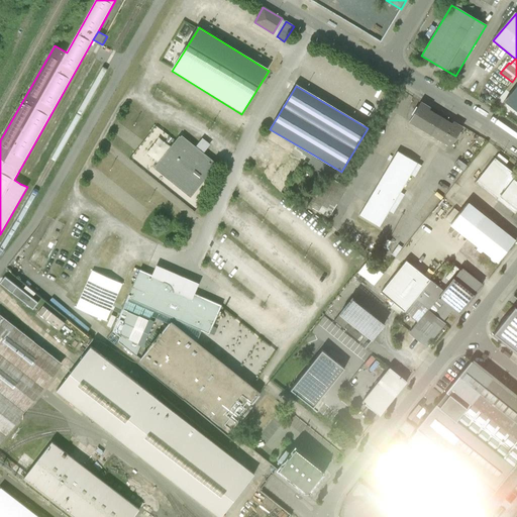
[(421,103),(409,121),(450,146),(461,127),(453,122),(451,124),(429,111),(430,108),(421,103)]
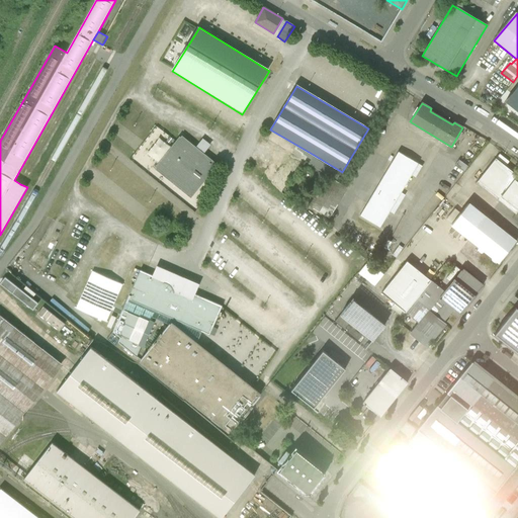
[(154,166),(155,167),(154,169),(190,198),(218,165),(199,150),(181,136),(179,138),(178,136),(174,142),(164,154),(154,166)]
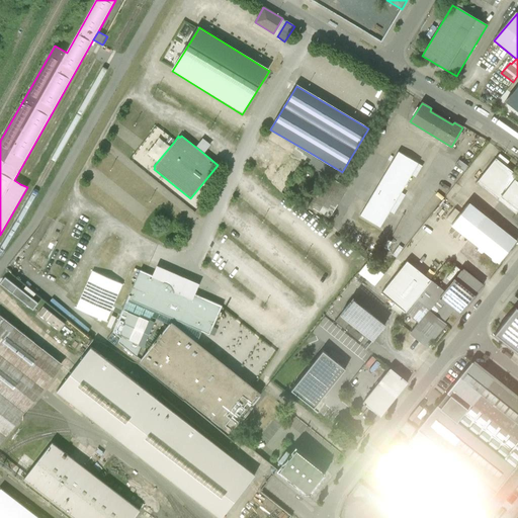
[(359,218),(379,230),(418,165),(399,154),(359,218)]
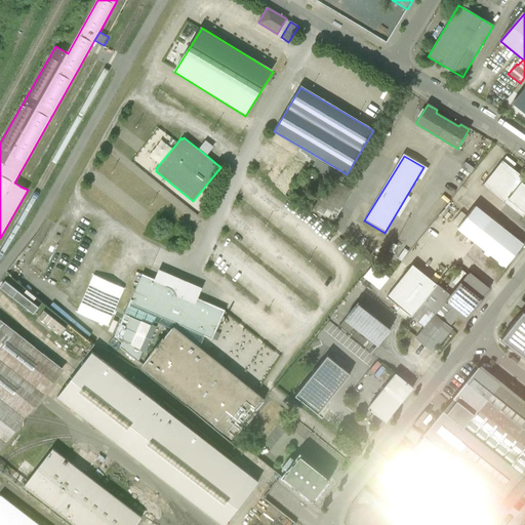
[(340,185),(347,174),(318,157),(312,167),(331,178),(340,185)]
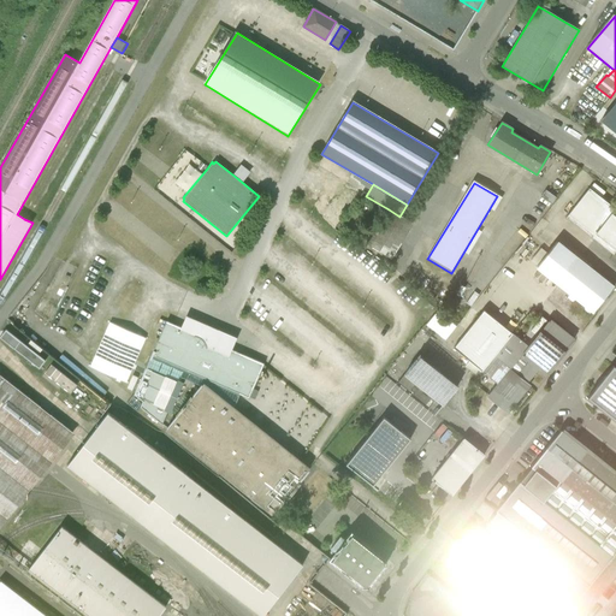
[(615,209),(590,189),(566,218),(612,255),(615,250),(615,209)]
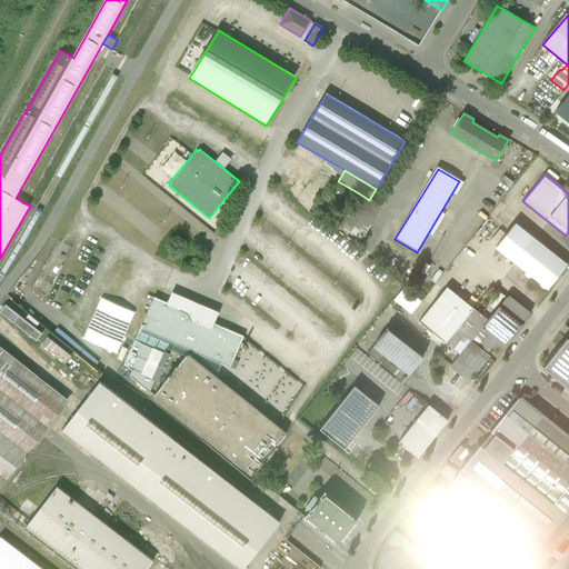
[(500,181),(510,189),(513,183),(505,176),(500,181)]
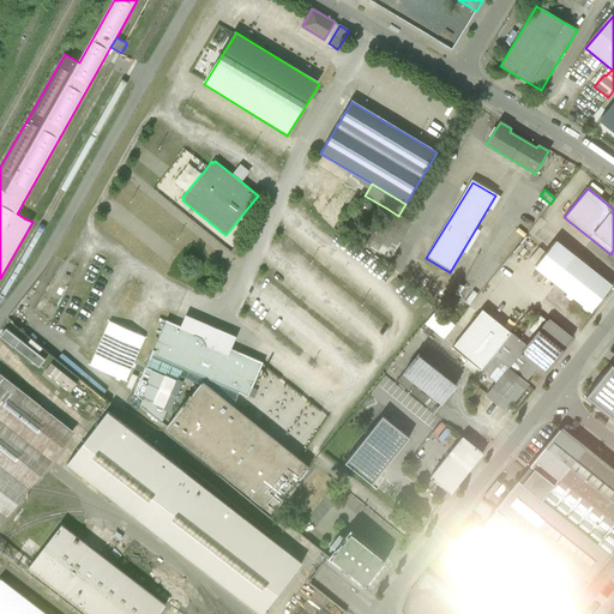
[(398,216),(387,209),(366,245),(390,259),(411,224),(398,216)]
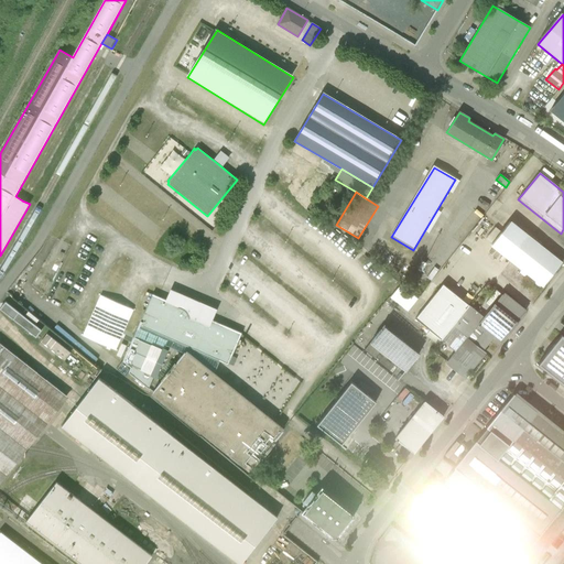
[(563,262),(532,237),(513,261),(545,288),(563,264),(563,262)]
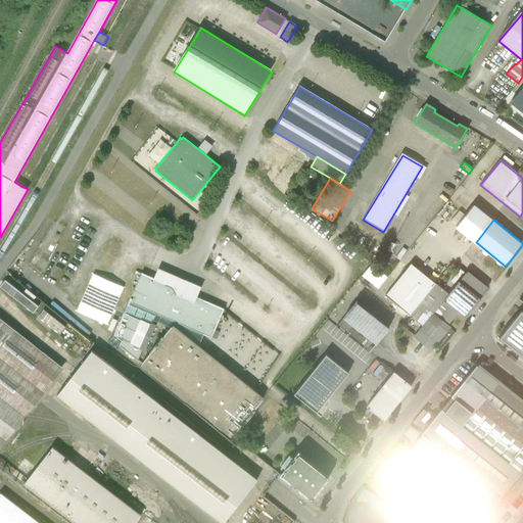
[(371,265),(361,277),(373,287),(383,275),(371,265)]
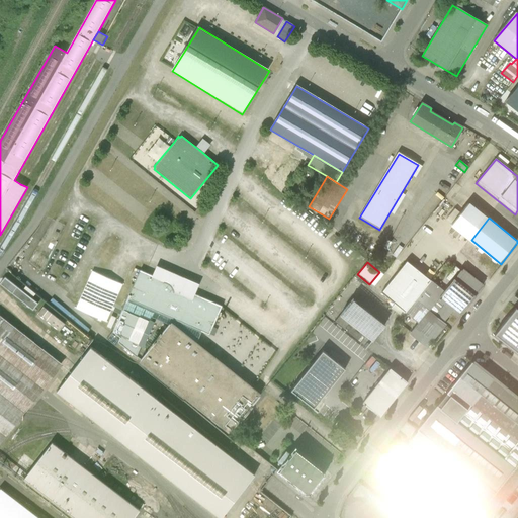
[(407,262),(381,293),(406,313),(431,281),(407,262)]
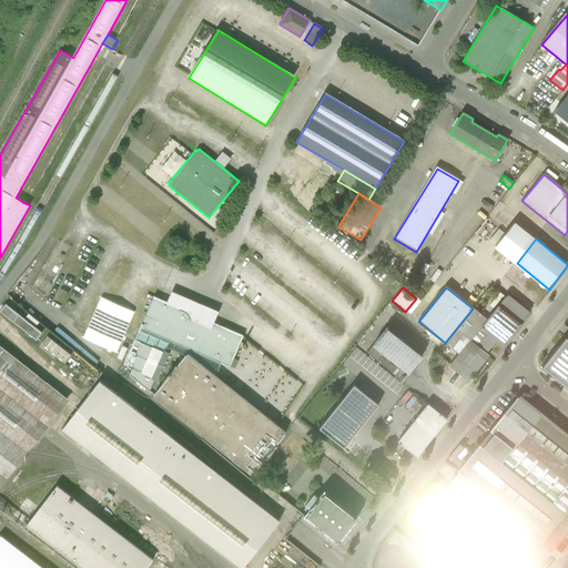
[(266,416),(213,377),(220,364),(229,367),(241,337),(242,336),(213,323),(217,312),(213,310),(190,300),(171,291),(165,302),(153,296),(122,363),(130,371),(128,375),(148,392),(168,348),(183,356),(152,394),(252,476),(286,434),(276,425),(266,416)]
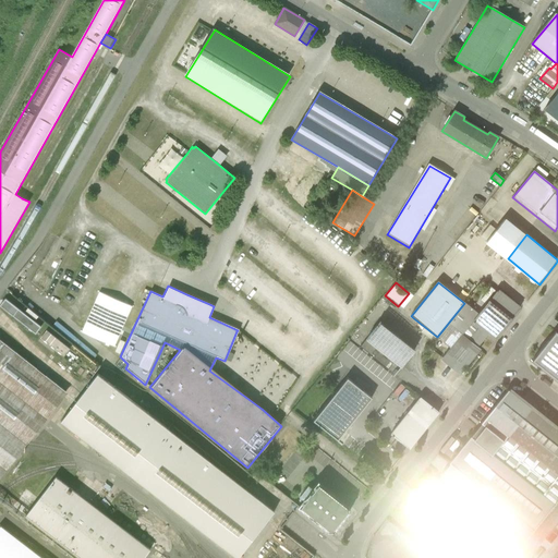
[(462,337),(441,361),(447,365),(461,376),(481,352),(477,349),(487,337),(494,341),(520,308),(499,292),(473,325),(478,329),(469,342),(462,337)]
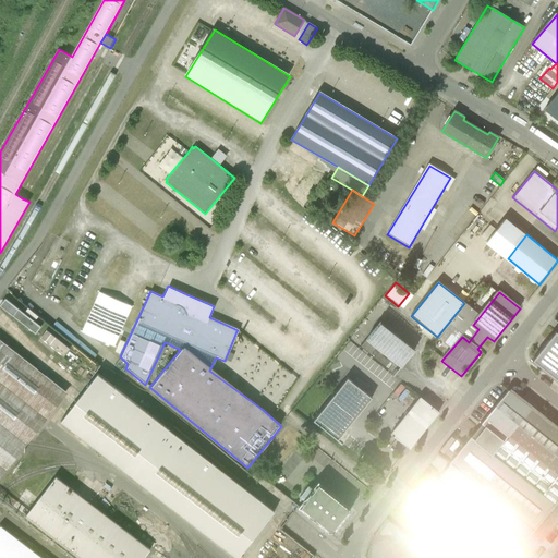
[(4,300),(0,304),(0,306),(35,335),(40,327),(4,300)]
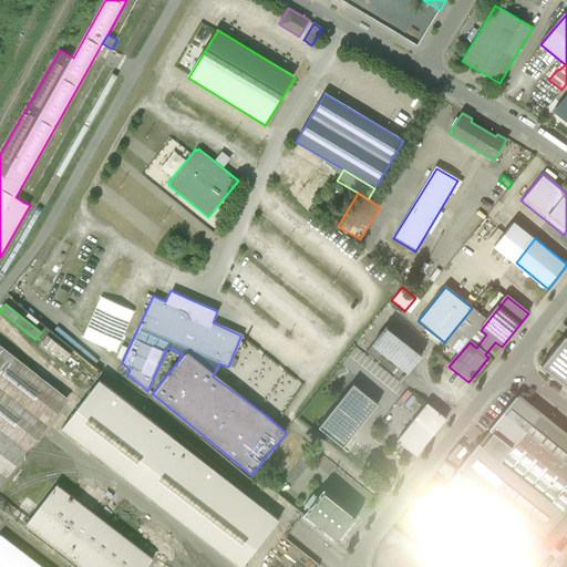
[(402,369),(409,374),(423,358),(385,328),(372,344),(373,346),(366,354),(395,378),(402,369)]
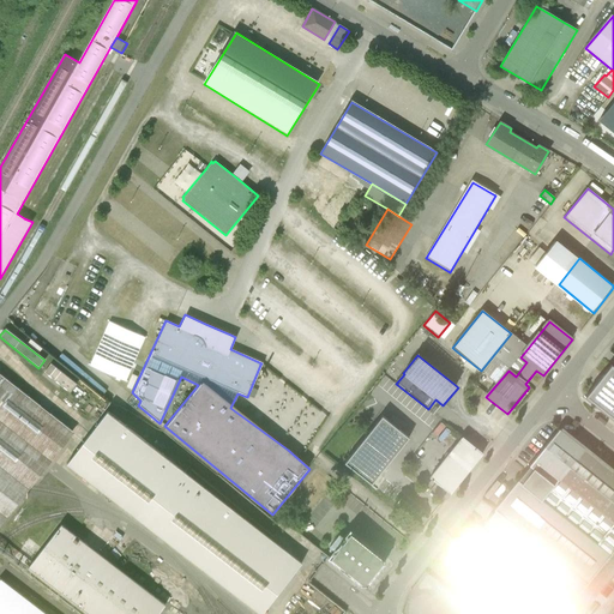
[(613,368),(607,362),(591,381),(581,396),(613,421),(613,368)]
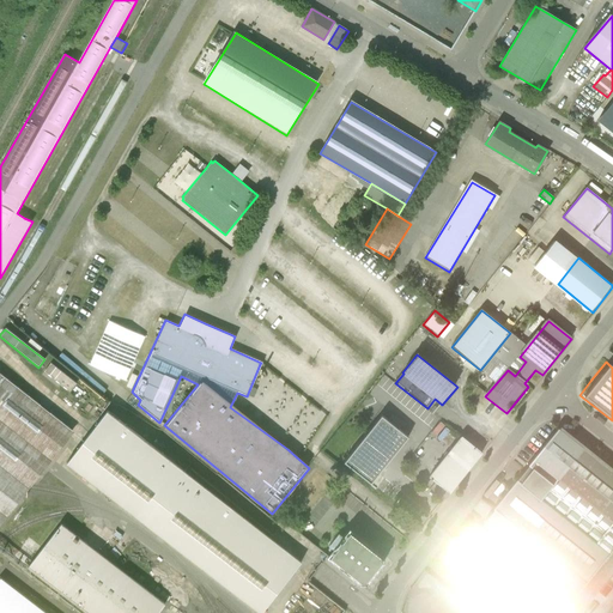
[(66,383),(72,376),(53,363),(47,371),(66,383)]
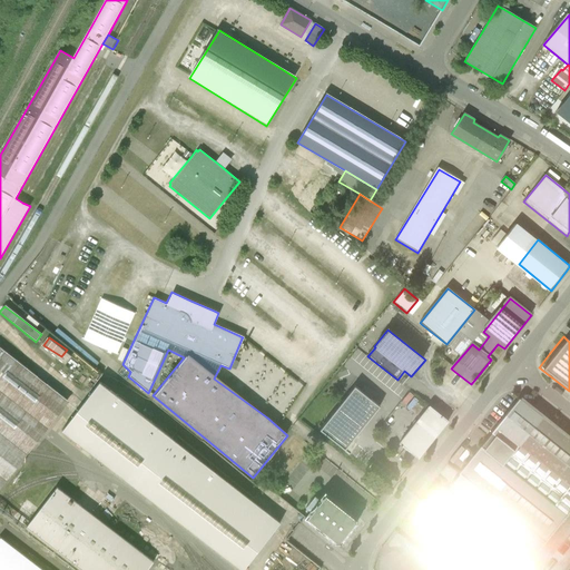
[(68,400),(0,345),(0,484),(26,453),(68,400)]
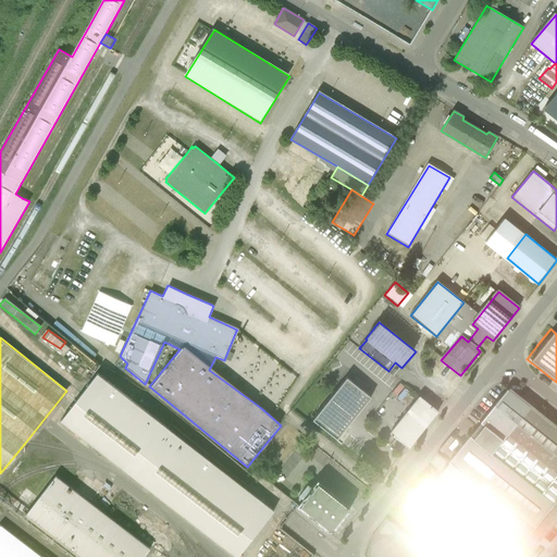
[(438,374),(446,364),(441,360),(434,370),(438,374)]
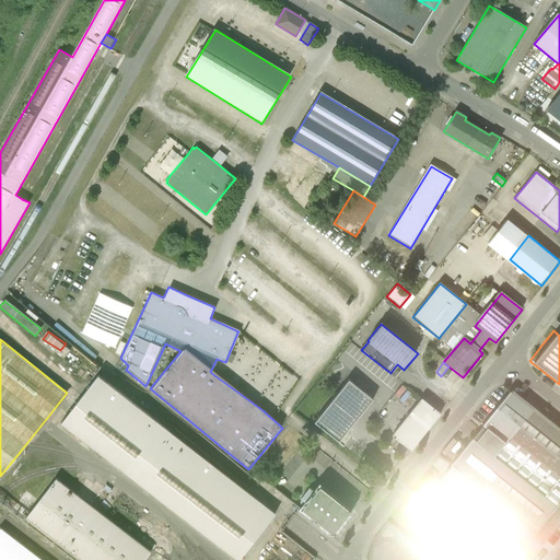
[(98,376),(61,423),(236,559),(238,559),(275,514),(98,376)]
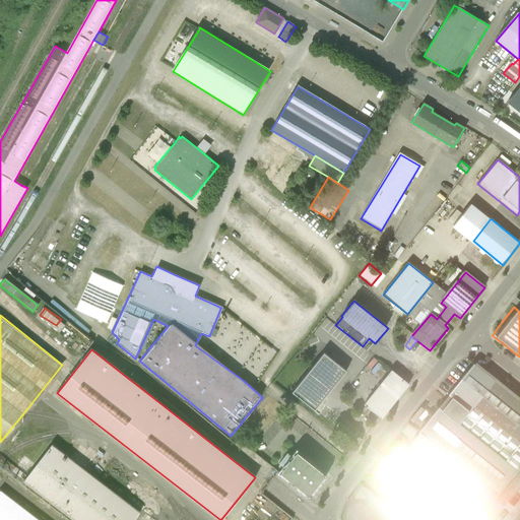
[(315,412),(346,374),(325,356),(294,395),(315,412)]
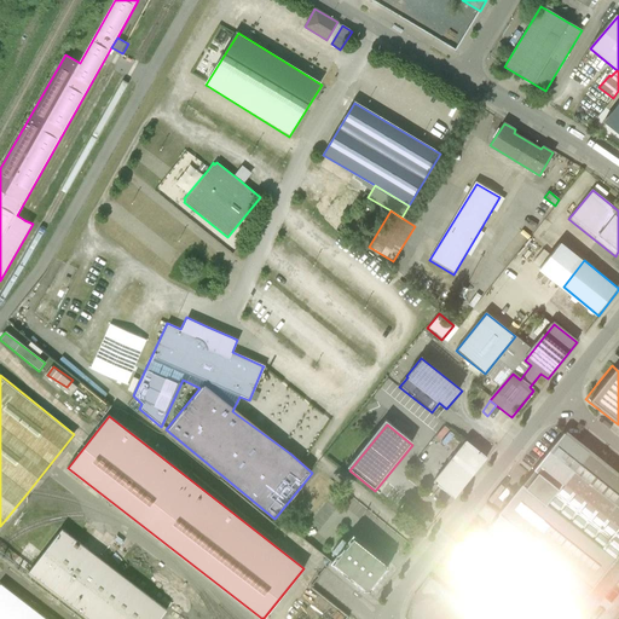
[(589,588),(618,549),(618,476),(562,431),(497,513),(589,588)]
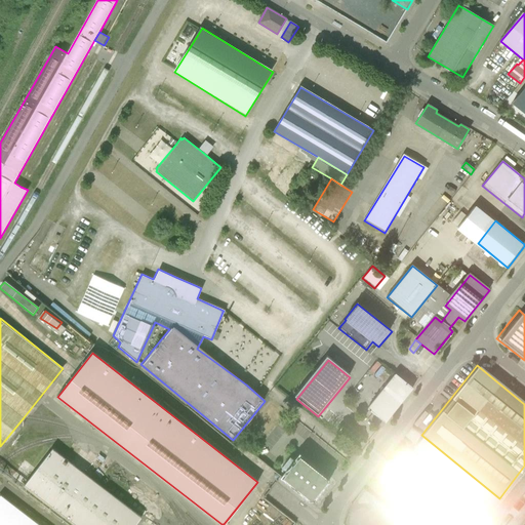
[(411,389),(395,375),(367,410),(386,425),(413,390),(411,389)]
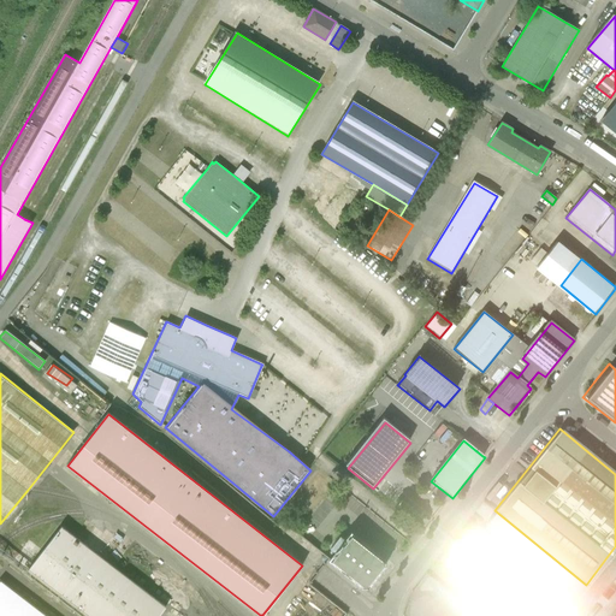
[(367,503),(407,538),(412,533),(371,498),(367,503)]
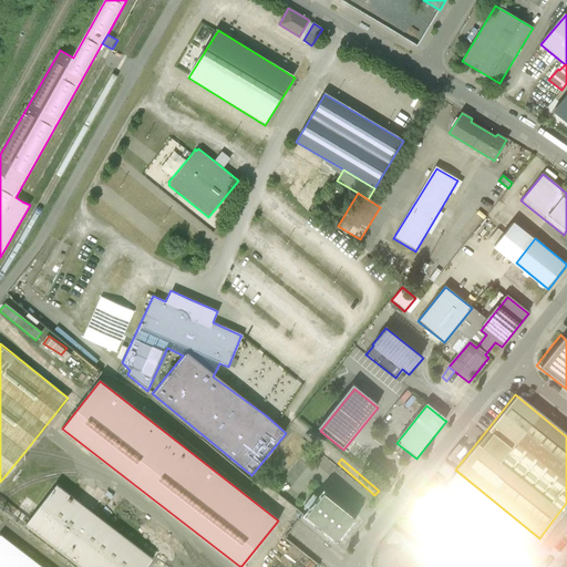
[(539,538),(455,470),(449,477),(444,484),(465,502),(476,511),(485,517),(528,553),(529,550),(539,538)]
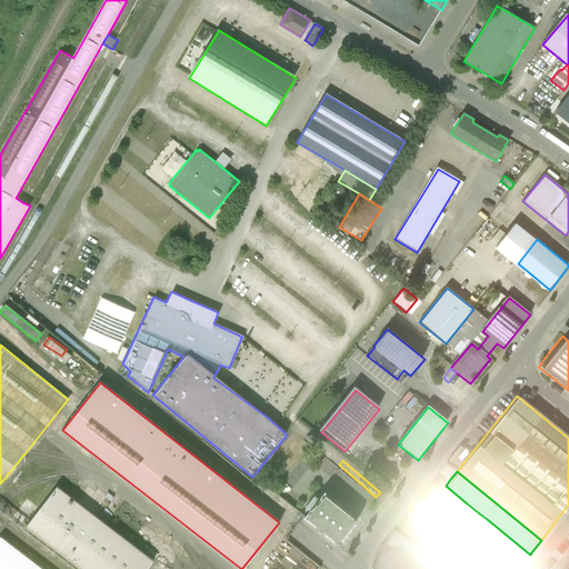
[(57,487),(26,527),(80,568),(146,568),(152,560),(57,487)]
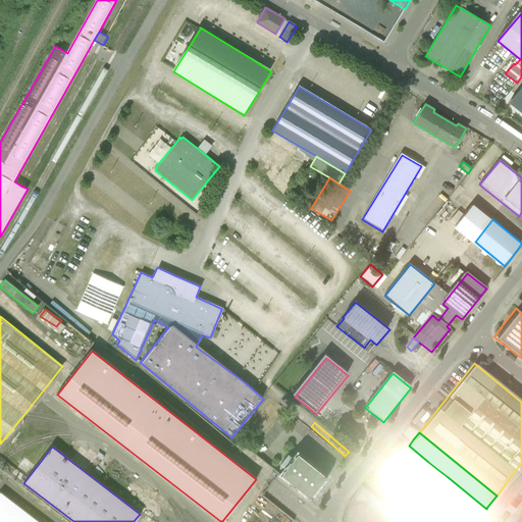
[(435,521),(474,521),(482,514),(425,467),(404,450),(403,452),(390,466),(381,478),(435,521)]
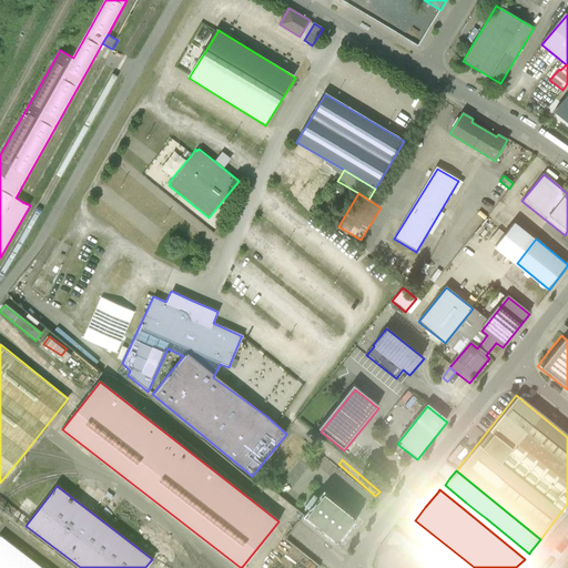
[(326,498),(307,521),(336,545),(342,545),(358,524),(326,498)]
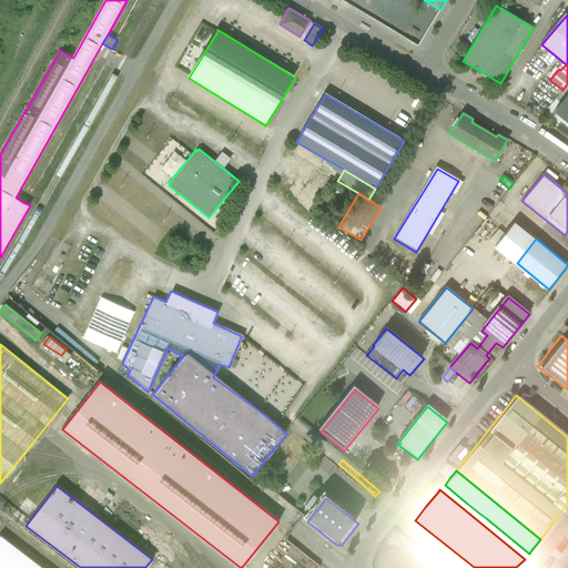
[(477,511),(466,503),(464,505),(475,515),(477,511)]
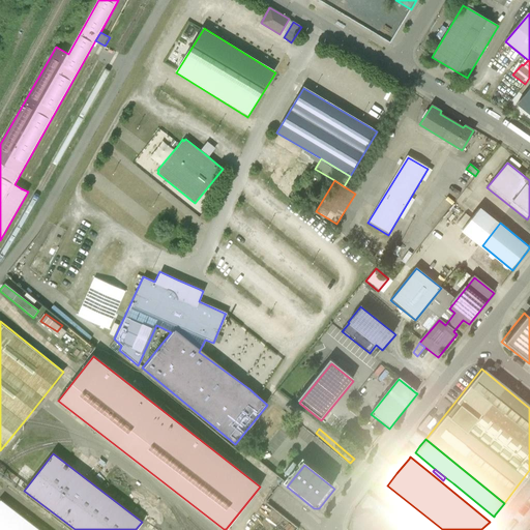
[(529,470),(517,488),(529,498),(529,470)]
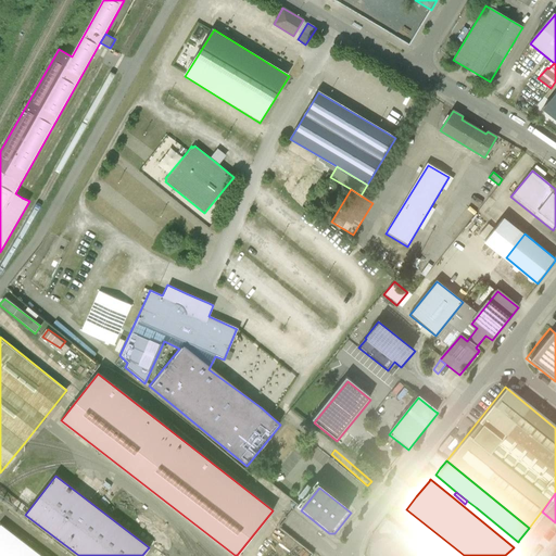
[(529,528),(519,540),(541,555),(552,555),(555,551),(555,522),(542,512),(529,528)]
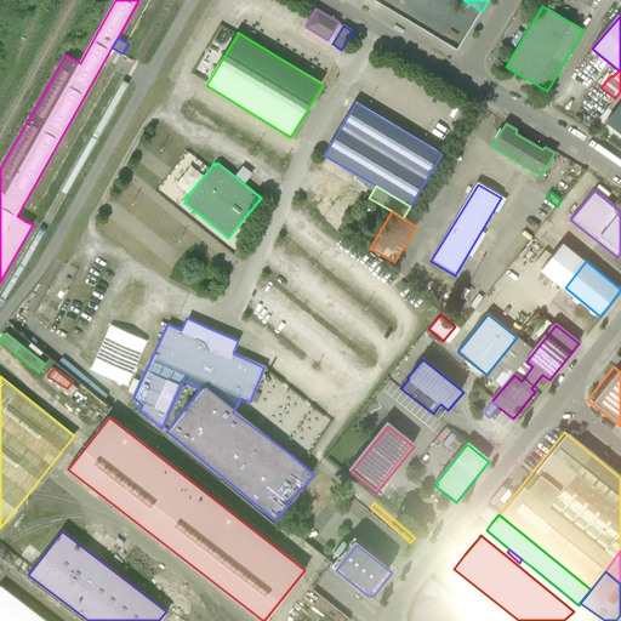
[(46,620),(0,585),(0,620),(46,620)]
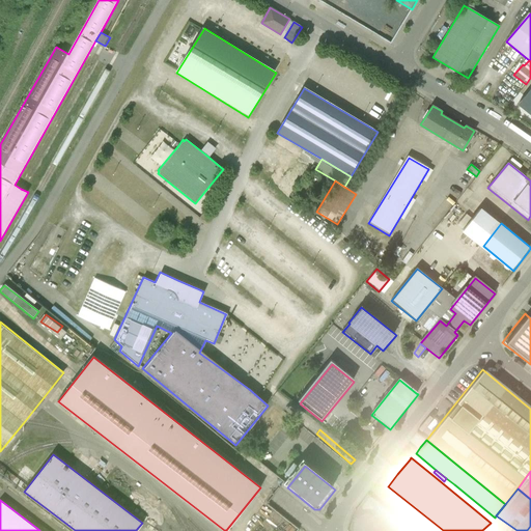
[(491,523),(482,530),(516,530),(496,515),(495,518),(491,522),(491,523)]
